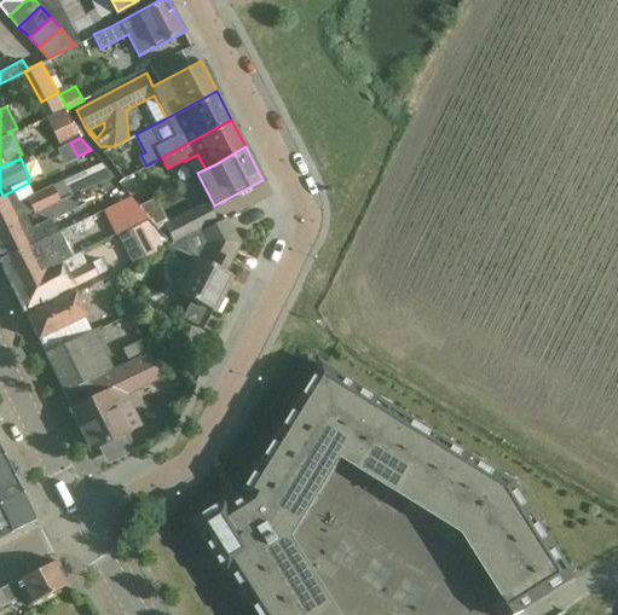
[(103,180),(113,177),(102,162),(33,192),(29,183),(3,196),(0,196),(0,226),(34,210),(73,193),(73,195),(103,180)]
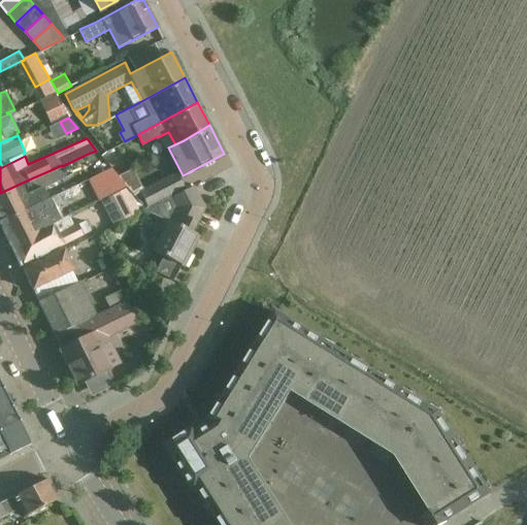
[(122,165),(126,164),(120,153),(108,158),(116,173),(124,169),(122,165)]
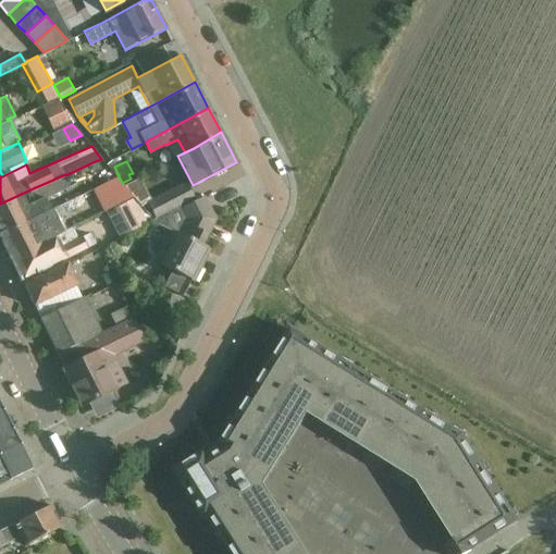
[(31,189),(0,204),(0,233),(0,234),(51,208),(47,197),(71,186),(65,175),(65,174),(31,189)]
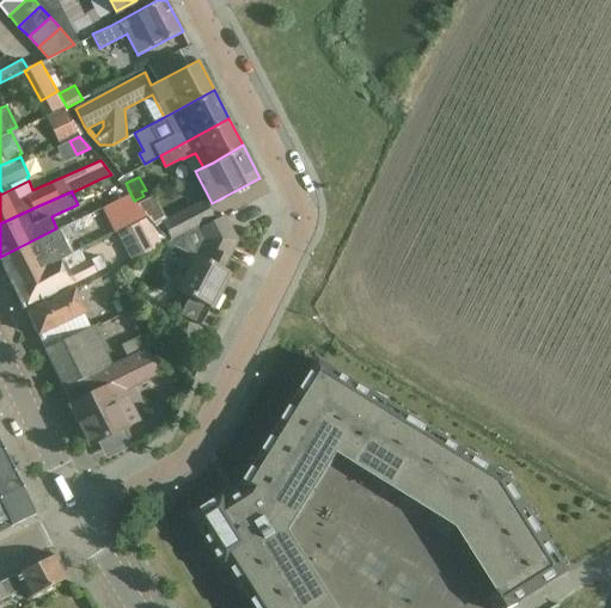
[(147,216),(128,194),(102,207),(114,232),(147,216)]
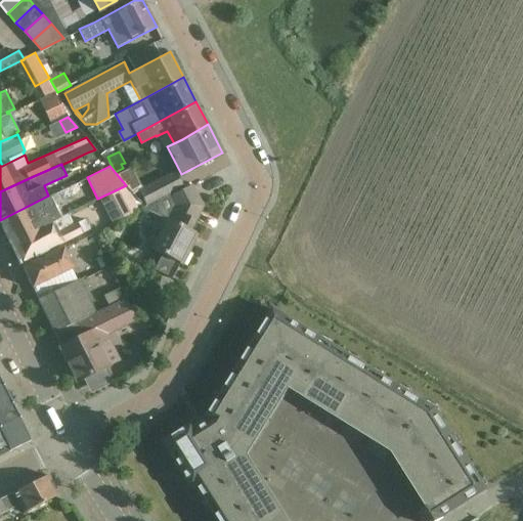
[(134,190),(141,206),(178,185),(171,171),(134,190)]
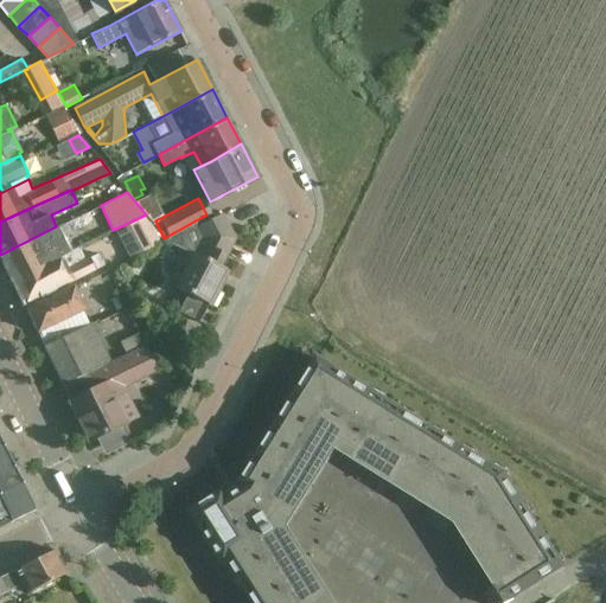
[(223,212),(203,223),(197,225),(202,233),(193,248),(190,245),(180,263),(184,264),(176,282),(191,290),(180,310),(199,320),(208,302),(212,305),(221,289),(216,287),(225,268),(221,265),(236,236),(223,212)]
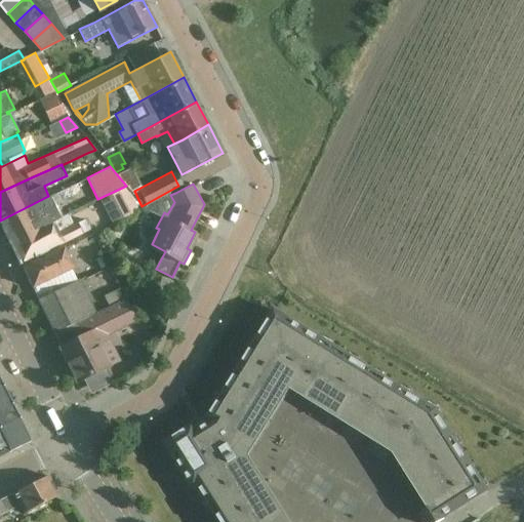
[(130,185),(109,195),(120,218),(142,208),(130,185)]
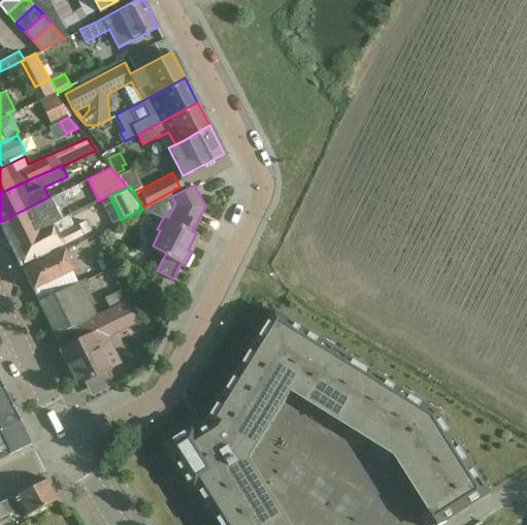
[(54,195),(48,197),(0,222),(10,243),(50,223),(60,218),(55,207),(59,205),(54,195)]
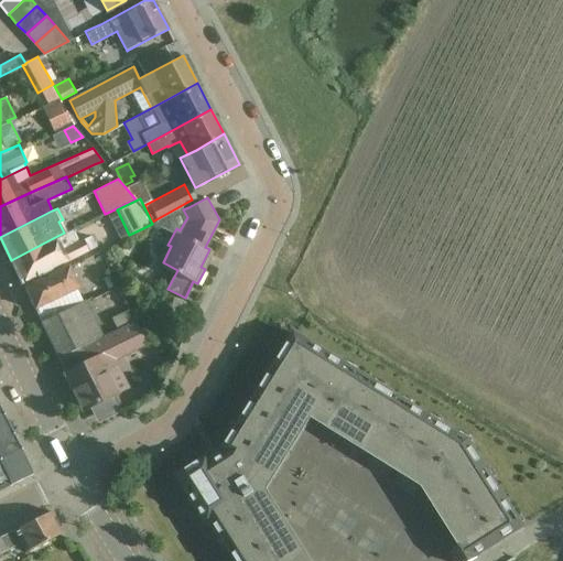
[(65,234),(64,233),(53,238),(11,260),(22,283),(43,272),(98,246),(93,233),(79,239),(74,229),(65,234)]
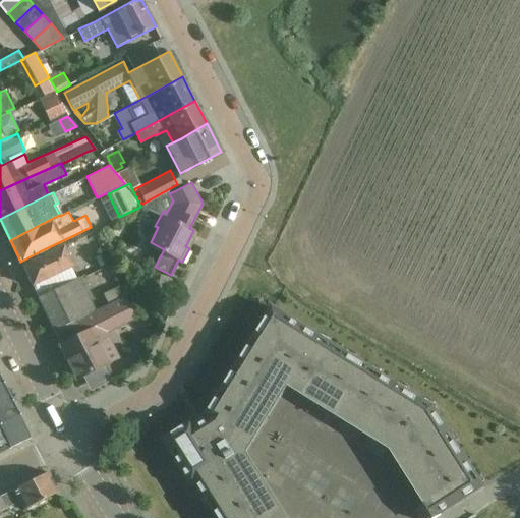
[(22,265),(33,284),(74,264),(65,244),(22,265)]
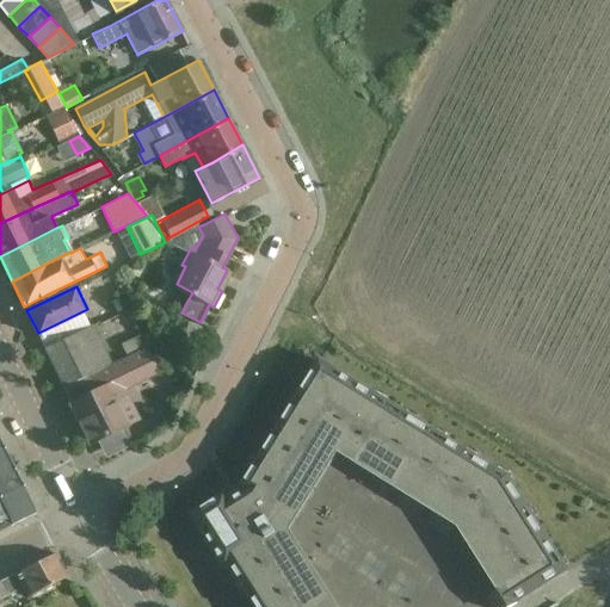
[(121,293),(112,297),(118,309),(127,305),(121,293)]
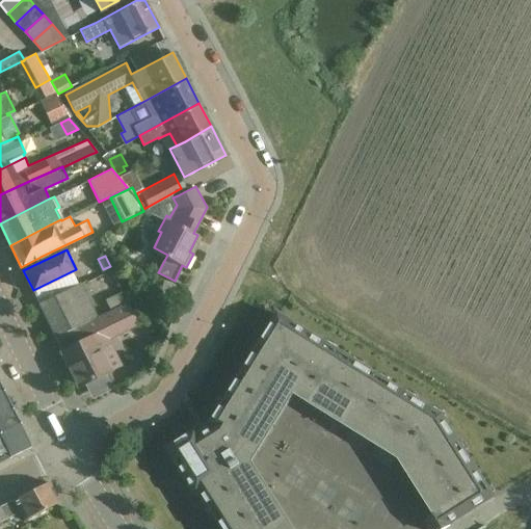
[(55,336),(97,315),(96,315),(81,282),(38,302),(55,336)]
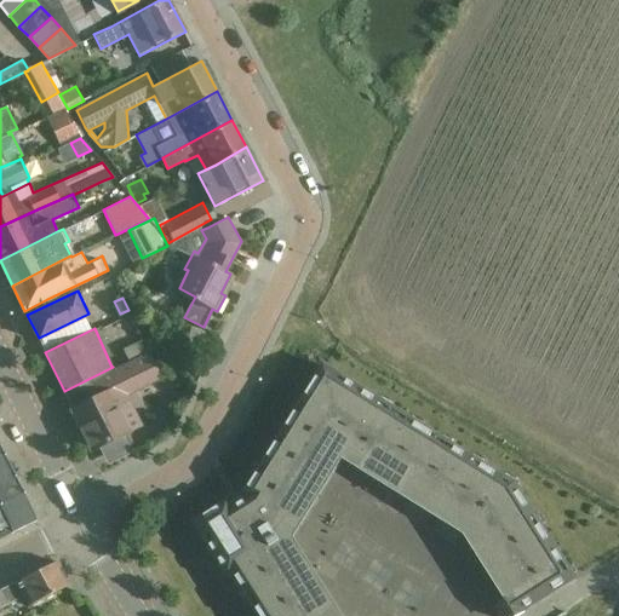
[(153,363),(142,340),(124,349),(136,372),(153,363)]
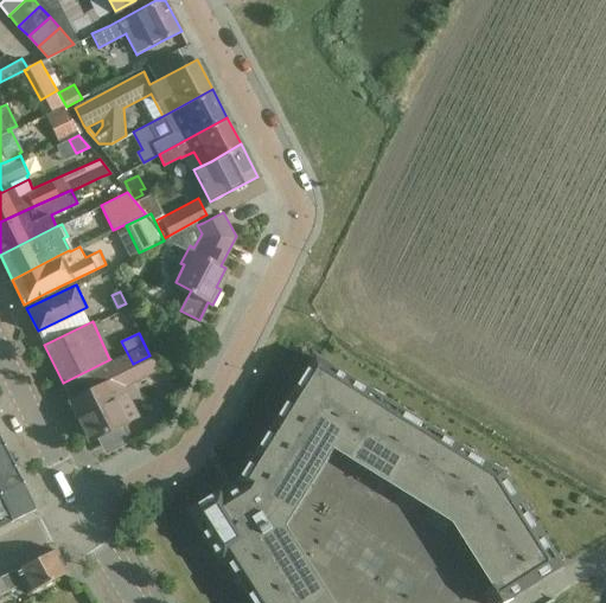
[(241,479),(192,510),(225,562),(230,559),(256,602),(504,602),(565,564),(506,472),(319,357),(242,480),(241,479)]
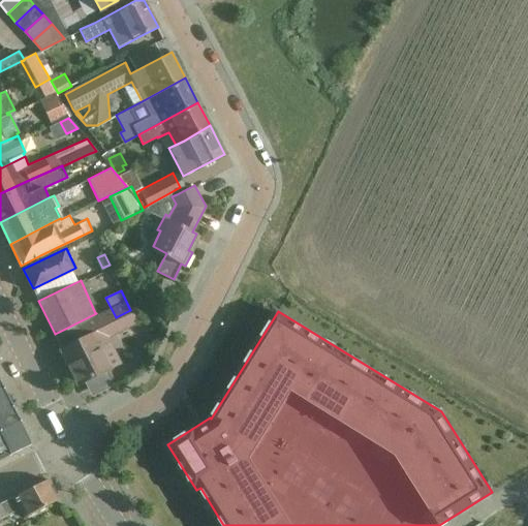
[(62,351),(78,383),(110,368),(99,346),(111,340),(103,327),(96,313),(55,334),(63,351),(62,351)]
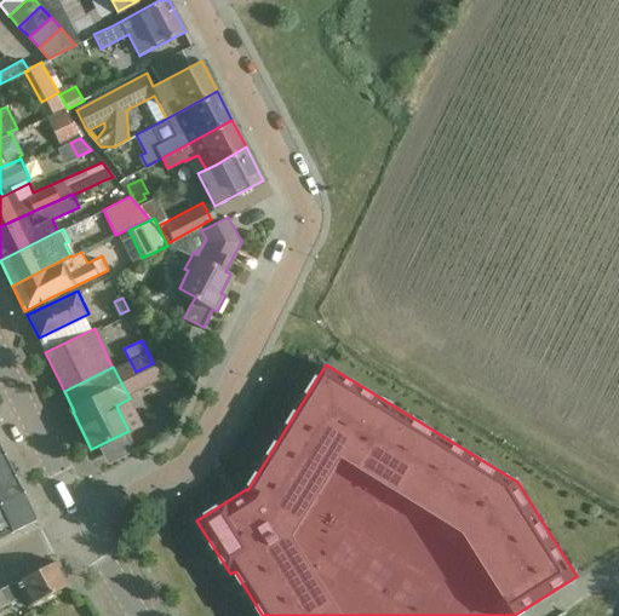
[(0,536),(35,519),(0,447),(0,536)]
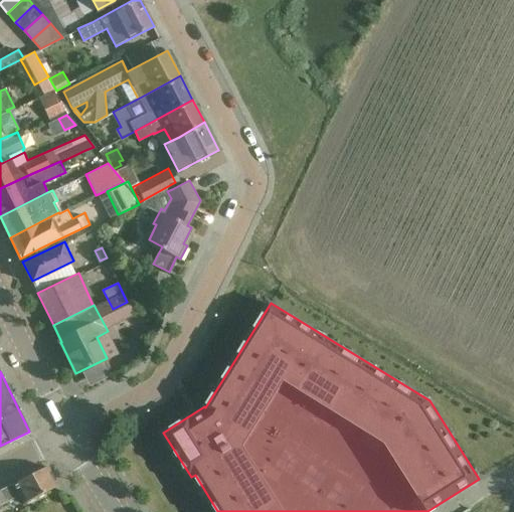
[(24,502),(56,485),(46,466),(0,489),(0,504),(20,494),(24,502)]
